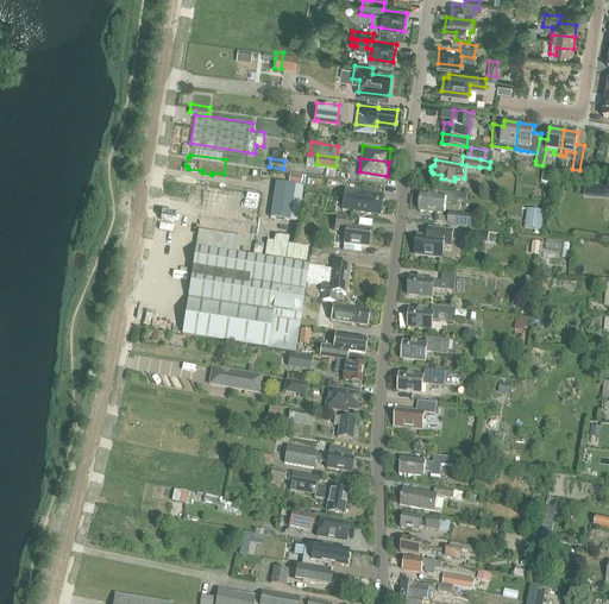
[(300,182),(301,171),(290,170),(288,180),(300,182)]
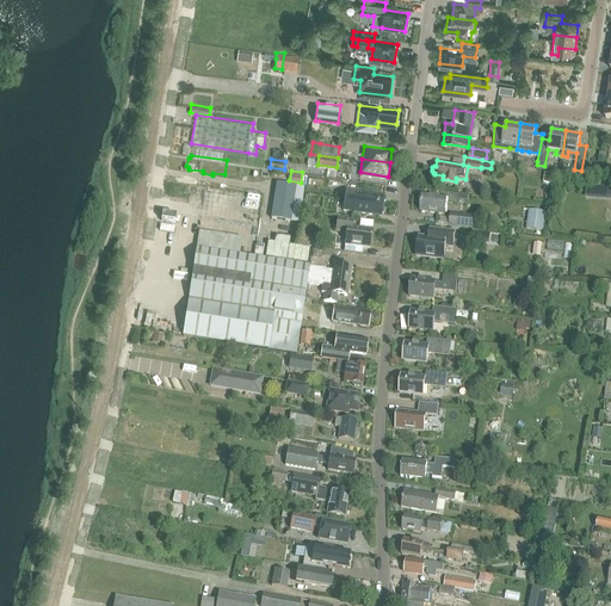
[(300,218),(304,183),(276,179),(271,215),(290,217),(300,218)]
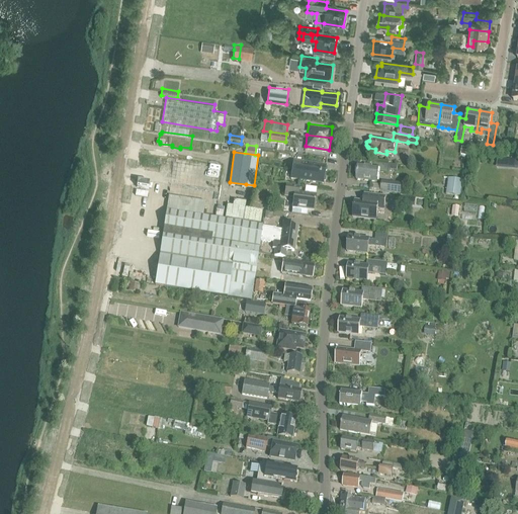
[(498,154),(497,163),(506,163),(506,155),(498,154)]
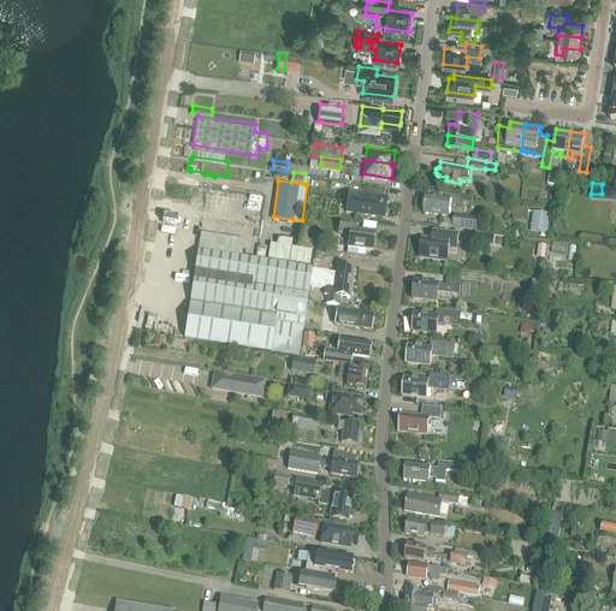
[(347,199),(386,202),(386,200),(389,199),(389,196),(388,194),(388,193),(349,188),(347,199)]
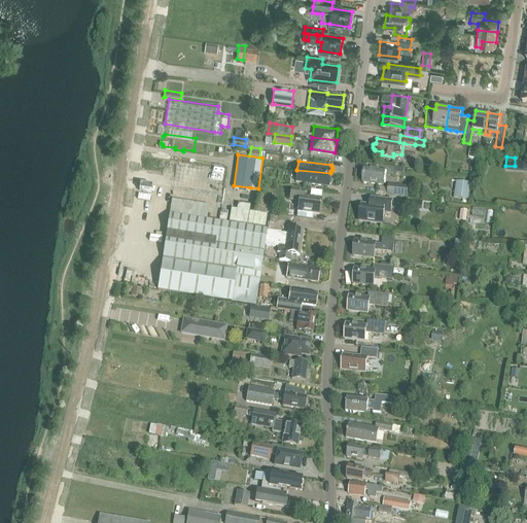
[(364,165),(362,179),(378,181),(384,182),(385,172),(393,173),(394,164),(379,162),(379,167),(364,165)]
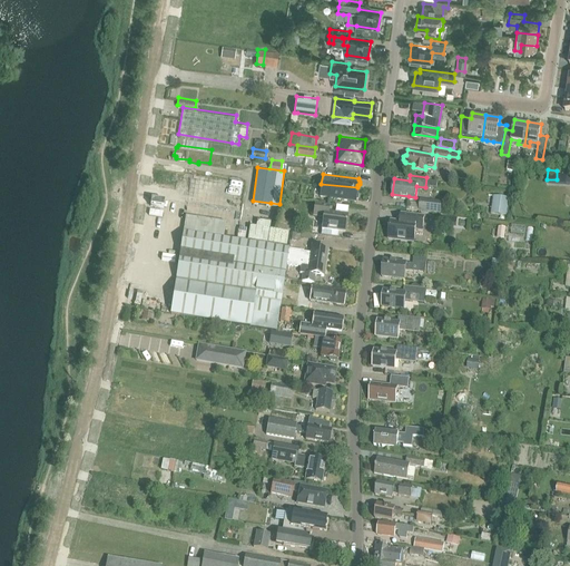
[(356,191),(357,187),(321,184),(320,194),(355,198),(356,196),(357,195),(359,192),(356,191)]
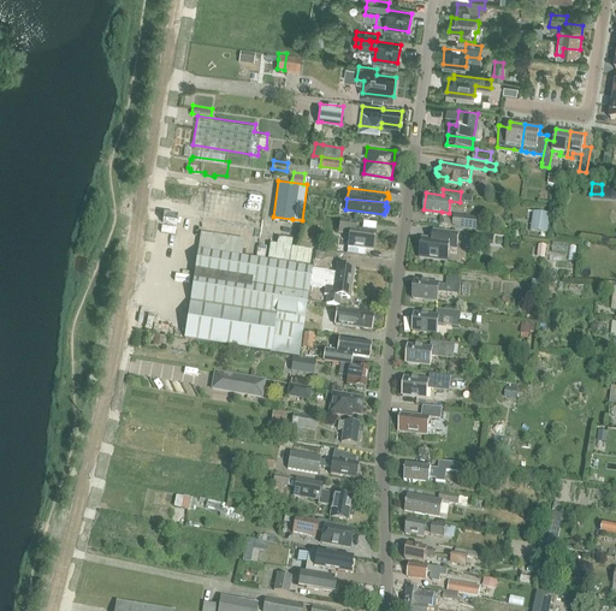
[(548,230),(550,211),(533,208),(531,227),(548,230)]
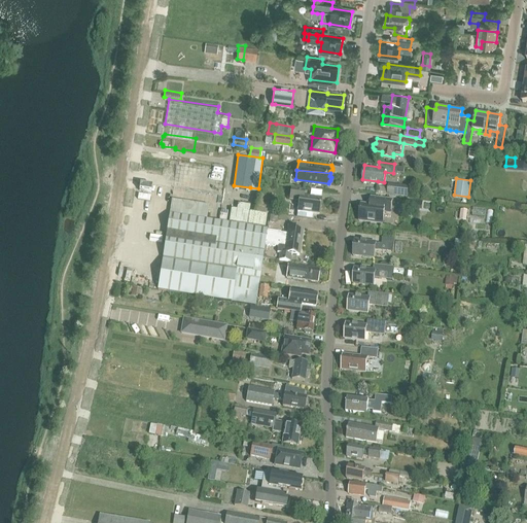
[(408,195),(409,184),(389,181),(387,192),(408,195)]
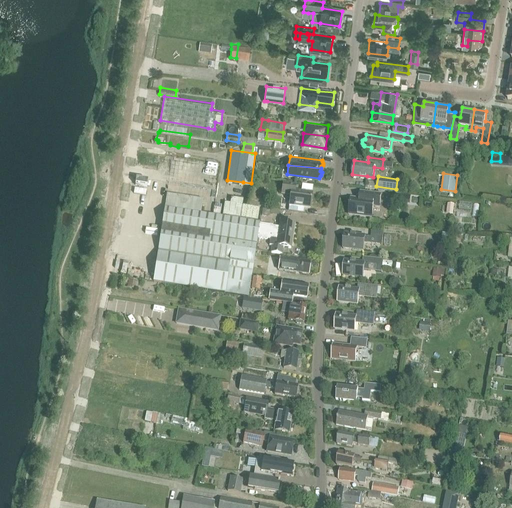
[(283,179),(281,190),(290,192),(289,201),(288,207),(303,209),(304,203),(310,204),(312,190),(295,187),(296,181),(283,179)]
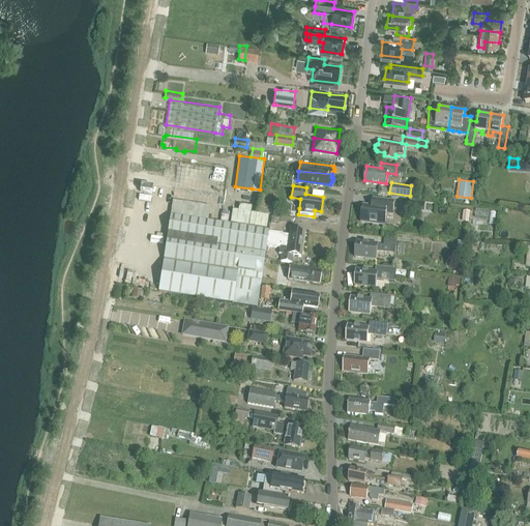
[(393,211),(395,199),(372,196),(371,203),(362,202),(360,220),(385,223),(386,211),(393,211)]
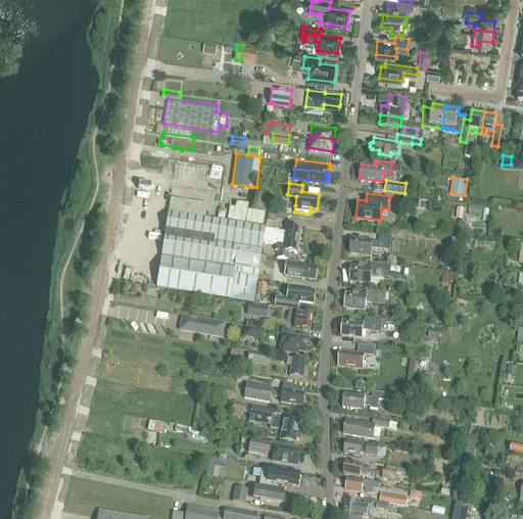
[(255,197),(254,206),(268,208),(270,199),(255,197)]
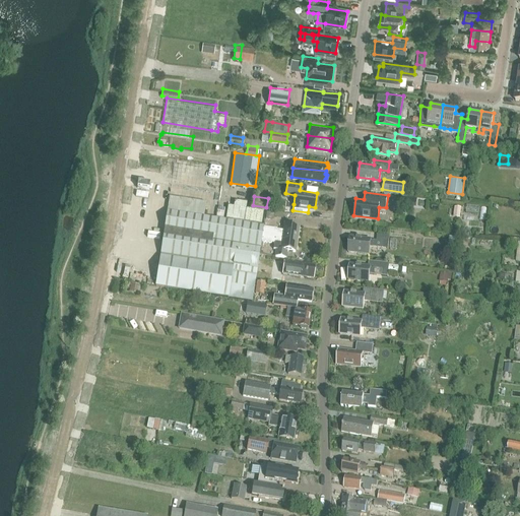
[(156,282),(156,283),(212,293),(253,299),(256,276),(257,269),(258,266),(262,239),(263,224),(264,223),(225,217),(204,214),(168,208),(161,251),(156,282)]
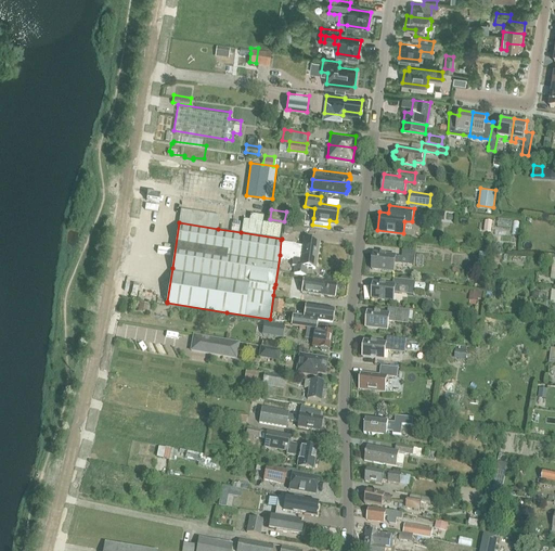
[(282,240),(280,255),(293,257),(294,256),(300,257),(299,264),(295,263),(294,271),(306,273),(307,265),(315,266),(319,238),(304,235),(302,244),(295,243),(295,242),(282,240)]
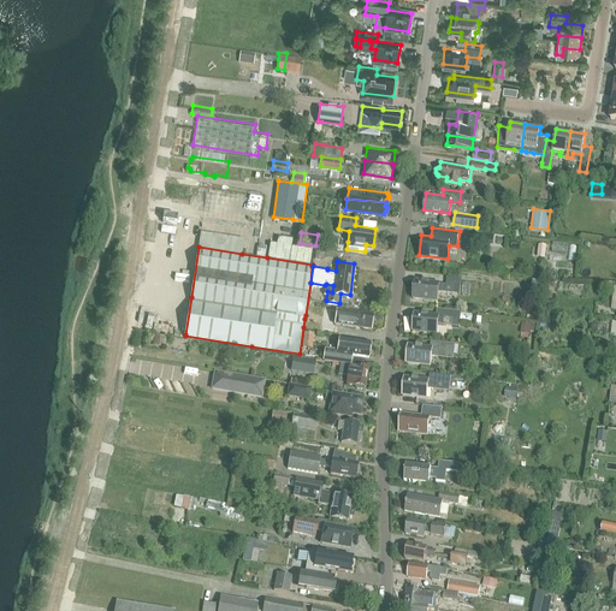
[(446,273),(445,282),(460,283),(461,276),(446,273)]
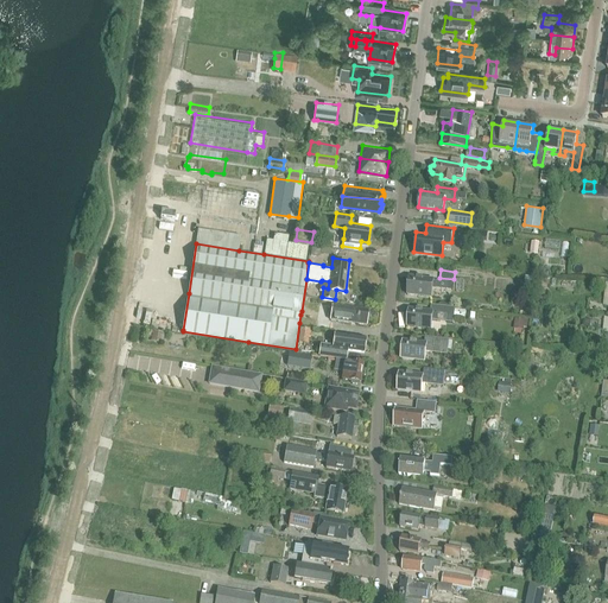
[(410,273),(407,291),(430,294),(431,284),(437,285),(437,278),(410,273)]
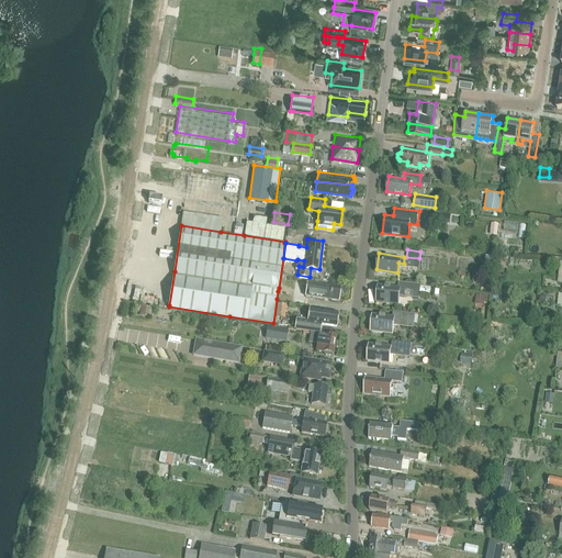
[(398,292),(404,293),(418,296),(419,288),(420,281),(398,279),(397,286),(379,282),(377,300),(397,302),(398,292)]
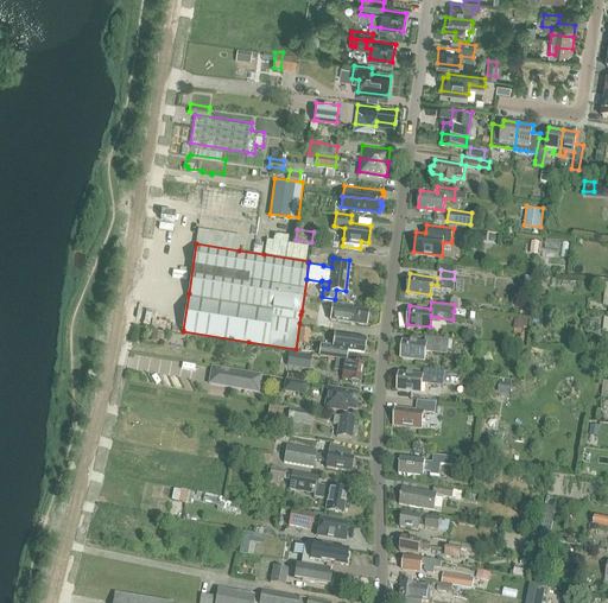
[(366,323),(368,309),(368,306),(331,303),(329,318),(366,323)]
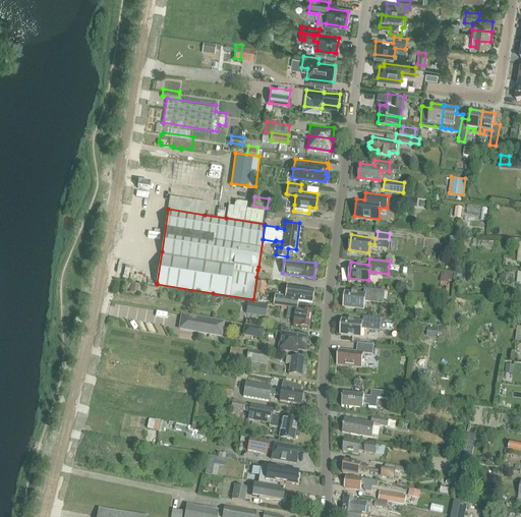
[(131,281),(129,288),(137,289),(138,282),(131,281)]
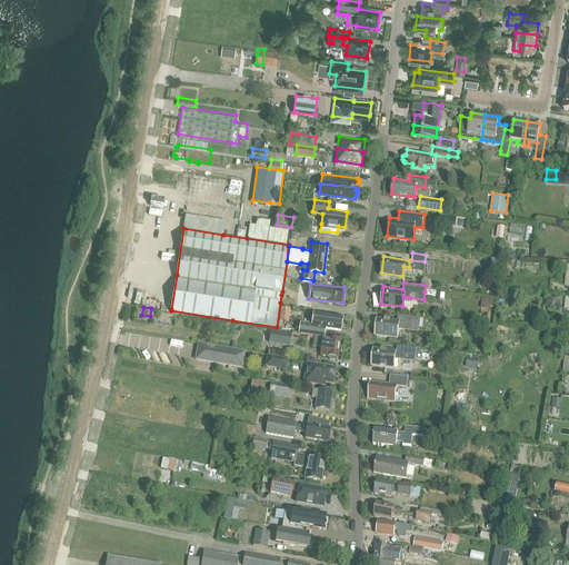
[(299,319),(298,330),(307,331),(323,334),(325,325),(341,327),(342,314),(312,309),(312,316),(311,321),(299,319)]
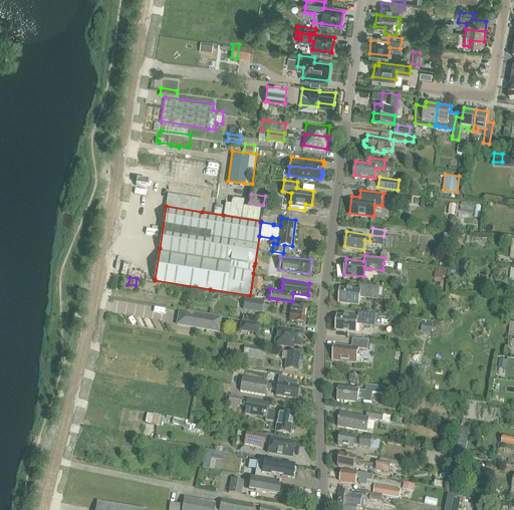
[(378,296),(379,284),(359,281),(358,288),(341,285),(339,300),(358,303),(359,294),(363,295),(364,294),(378,296)]
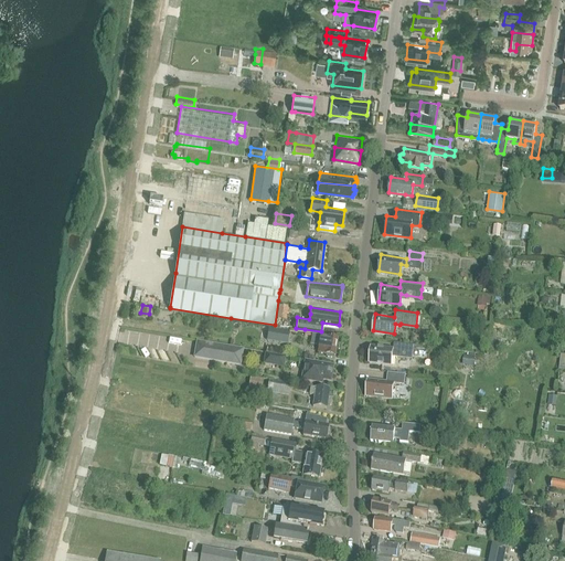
[(286,342),(287,328),(266,326),(265,340),(286,342)]
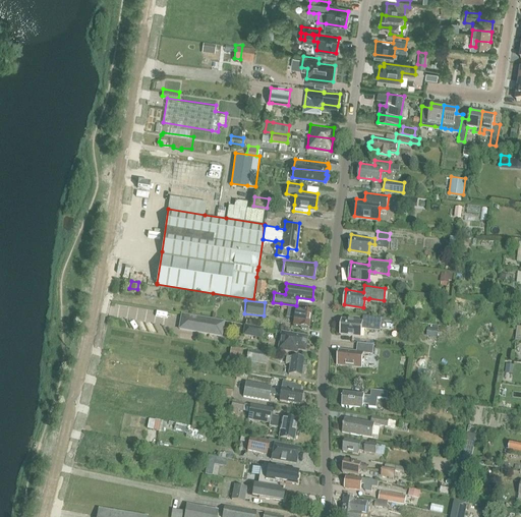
[(288,305),(286,313),(294,314),(293,322),(301,323),(301,326),(307,327),(307,324),(309,324),(311,308),(288,305)]
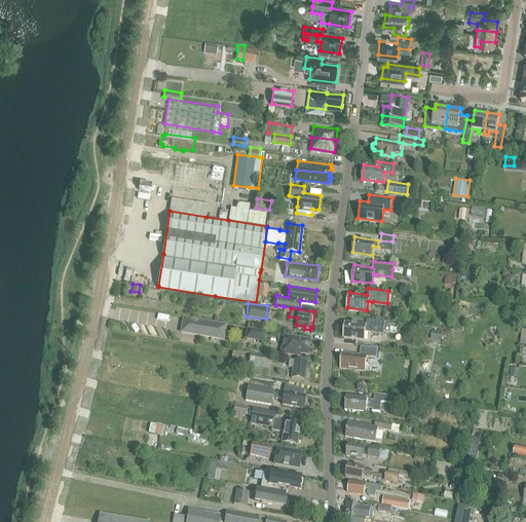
[(224,337),(226,322),(183,313),(180,330),(224,337)]
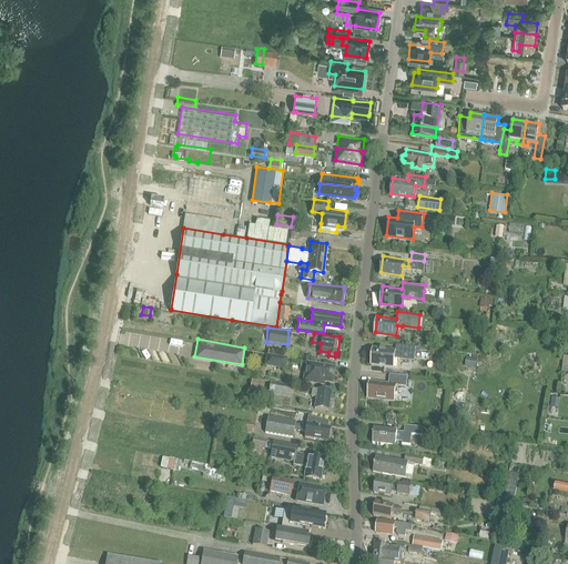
[(373,345),(372,362),(393,365),(394,355),(398,356),(415,358),(415,355),(416,346),(416,344),(396,341),(395,349),(373,345)]
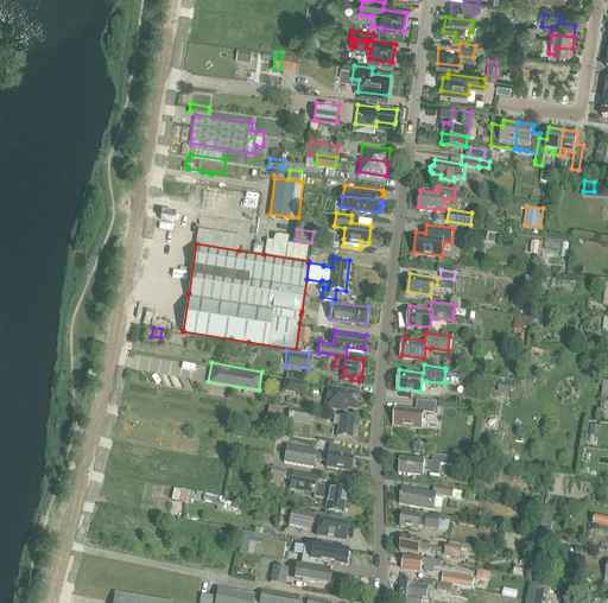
[(305,392),(306,381),(308,380),(285,375),(283,388),(305,392)]
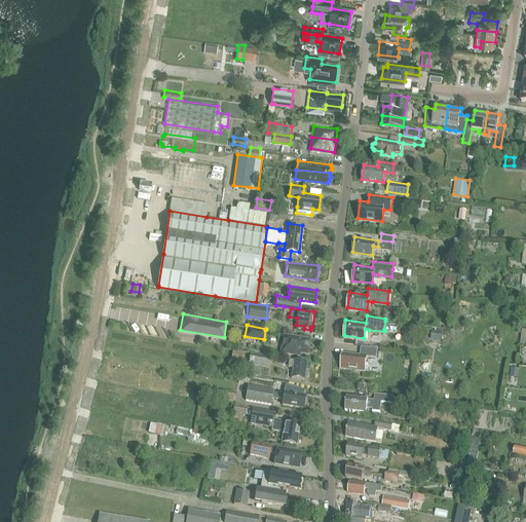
[(431,328),(431,334),(441,336),(442,329),(442,326),(437,325),(437,329),(431,328)]
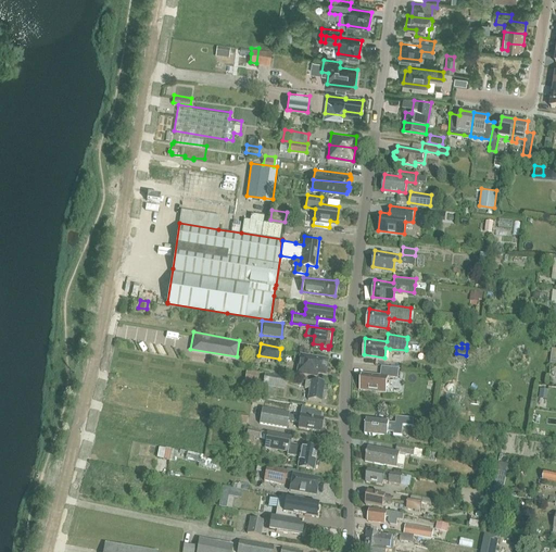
[(325,372),(328,356),(300,352),(298,369),(317,373),(317,369),(325,372)]
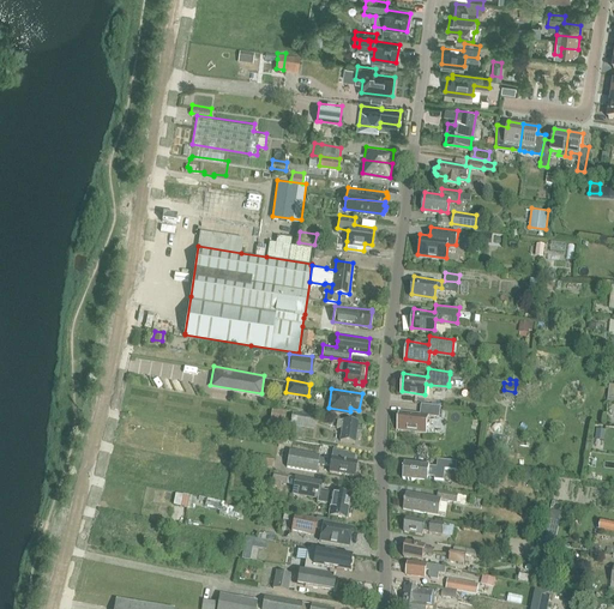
[(439,414),(440,403),(421,402),(421,411),(401,409),(398,427),(426,429),(428,412),(439,414)]
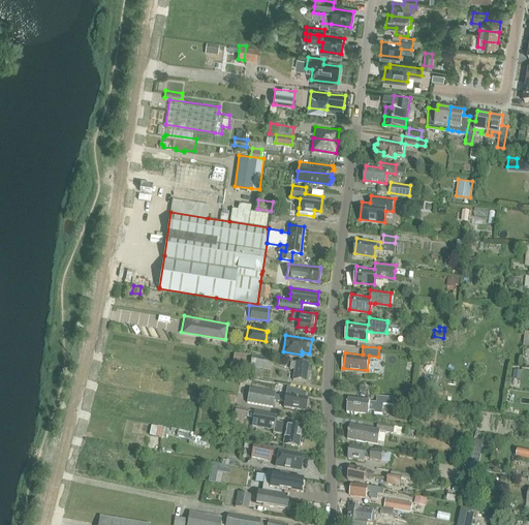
[(246,361),(248,352),(235,350),(234,359),(246,361)]
